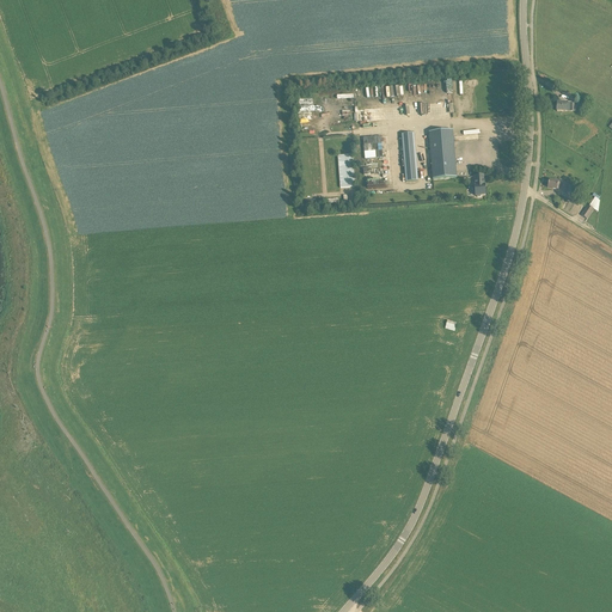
[(299,105),(299,117),(308,117),(308,110),(319,110),(319,105),(312,105),(299,105)]
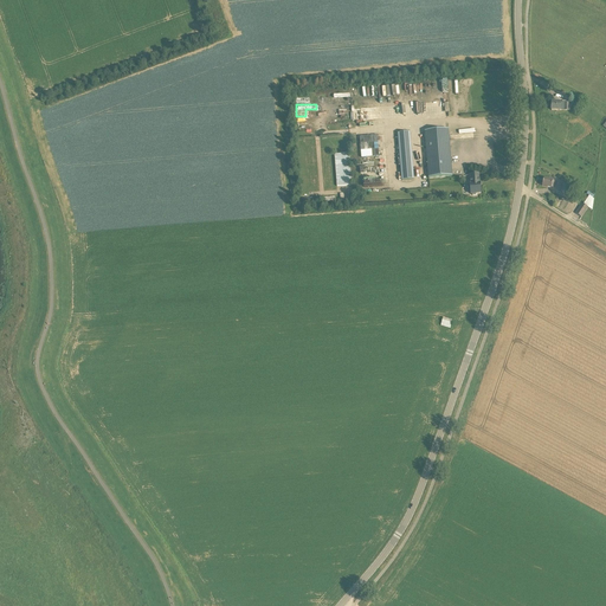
[(449,129),(425,131),(429,179),(452,176),(449,129)]
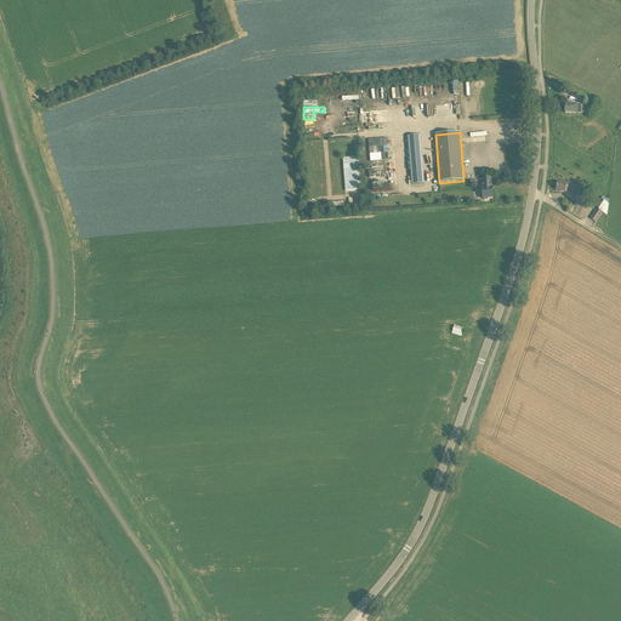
[(420,136),(408,137),(411,186),(425,184),(420,136)]
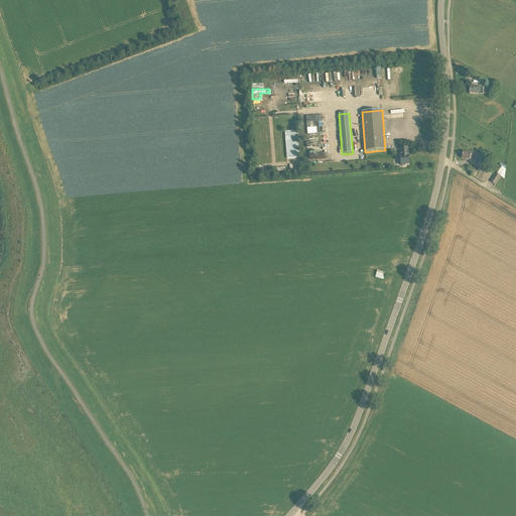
[(306,115),(307,134),(323,133),(321,115),(306,115)]
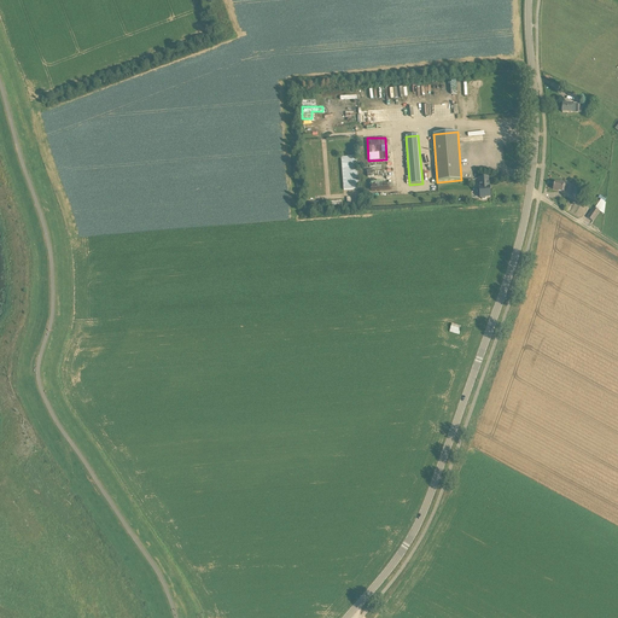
[(349,157),(342,158),(344,191),(359,190),(356,157),(356,153),(349,153),(349,157)]
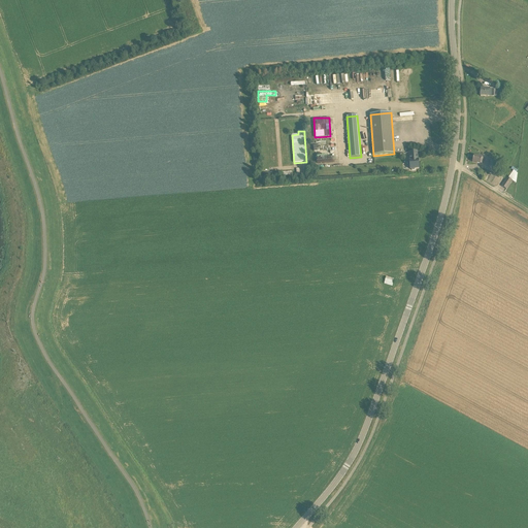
[(417,152),(409,153),(410,161),(409,161),(410,169),(411,170),(415,170),(415,169),(419,168),(419,160),(418,160),(417,152)]
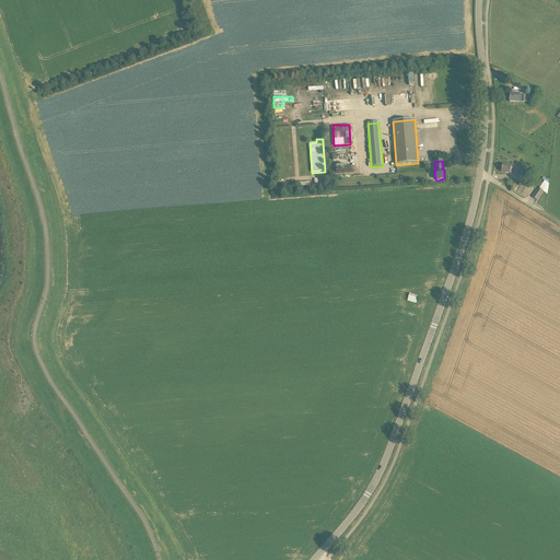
[(501,172),(513,175),(514,168),(511,167),(512,165),(508,164),(508,166),(503,165),(501,172)]
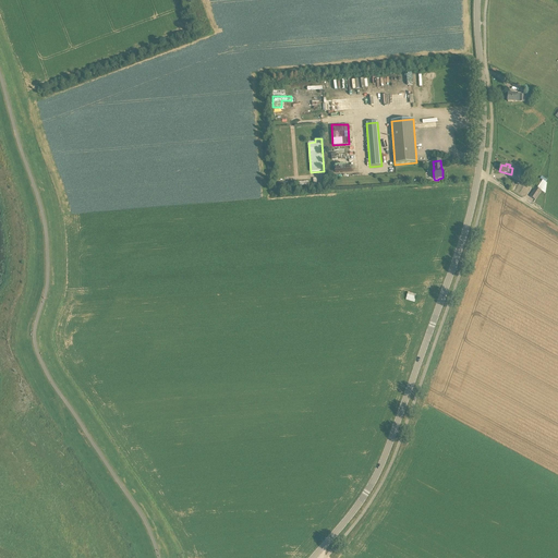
[(543,191),(538,189),(536,187),(530,196),(536,201),(543,191)]
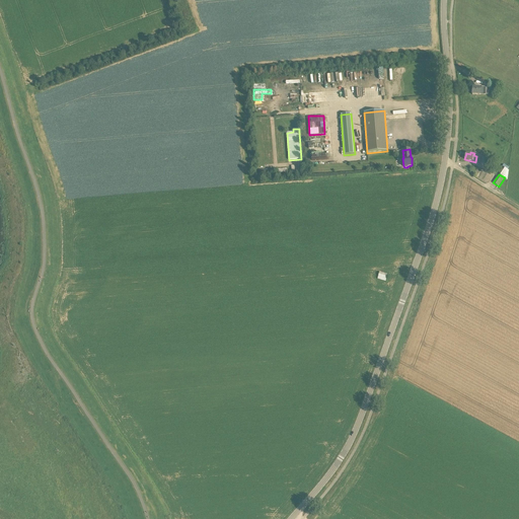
[(385,281),(387,274),(379,272),(377,279),(385,281)]
